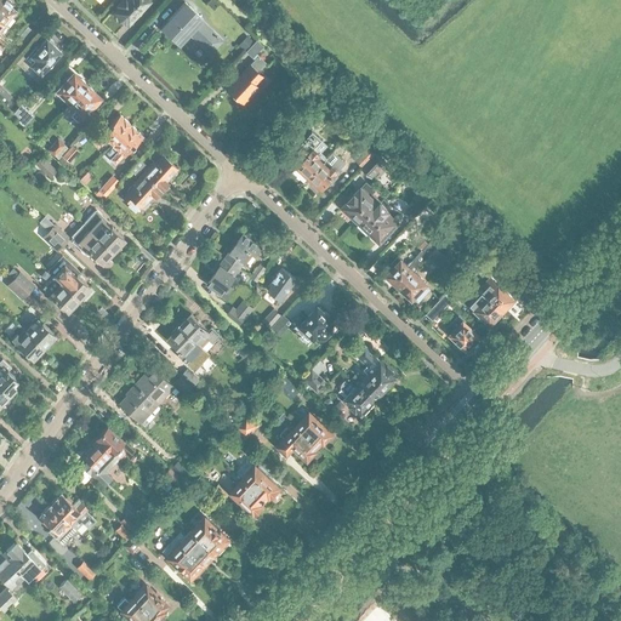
[(0,0),(0,20),(4,23),(16,9),(10,4),(12,1),(10,0),(0,0)]
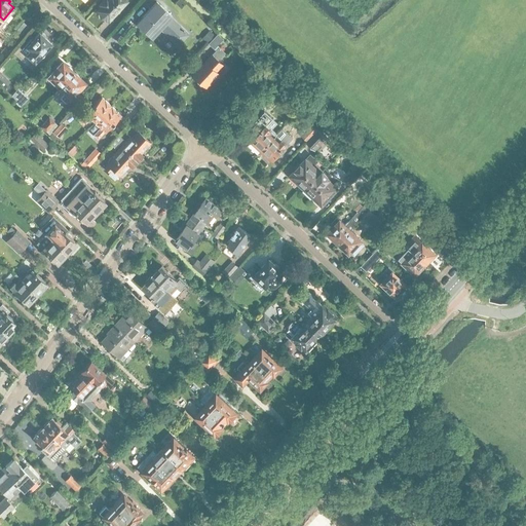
[(113,13),(114,13),(117,13),(118,12),(119,10),(119,8),(119,7),(124,0),(103,0),(101,3),(102,4),(98,8),(100,10),(100,11),(101,15),(105,16),(106,16),(107,16),(108,17),(113,13)]
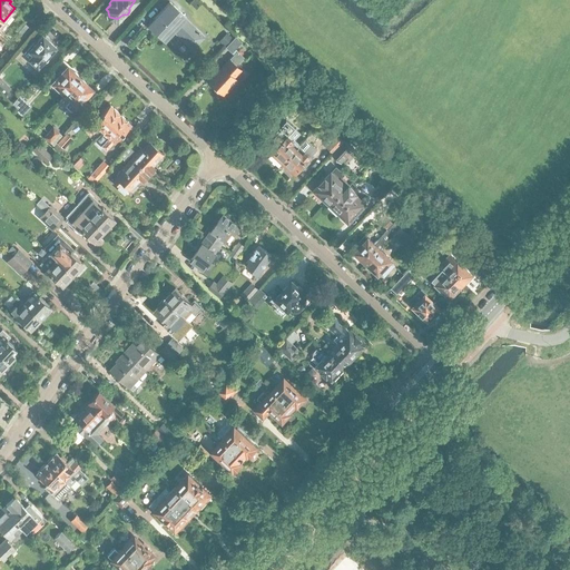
[(186,17),(169,1),(148,25),(165,40),(174,30),(193,48),(204,37),(185,19),(186,17)]
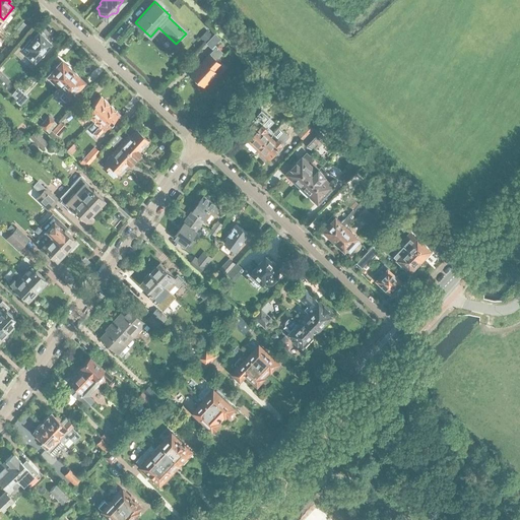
[(21,34),(27,25),(23,22),(16,29),(21,34)]
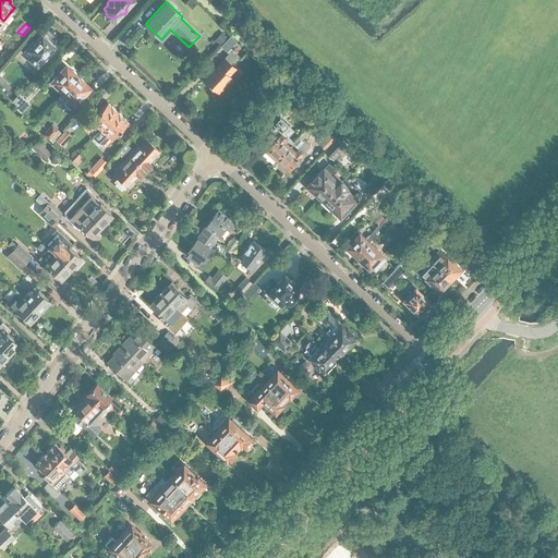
[(220,46),(228,37),(222,33),(215,40),(220,46)]
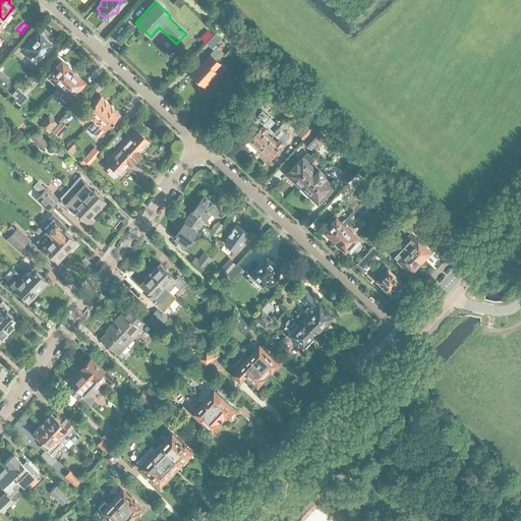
[(31,38),(21,49),(23,50),(26,53),(35,60),(50,43),(39,33),(33,40),(31,38)]
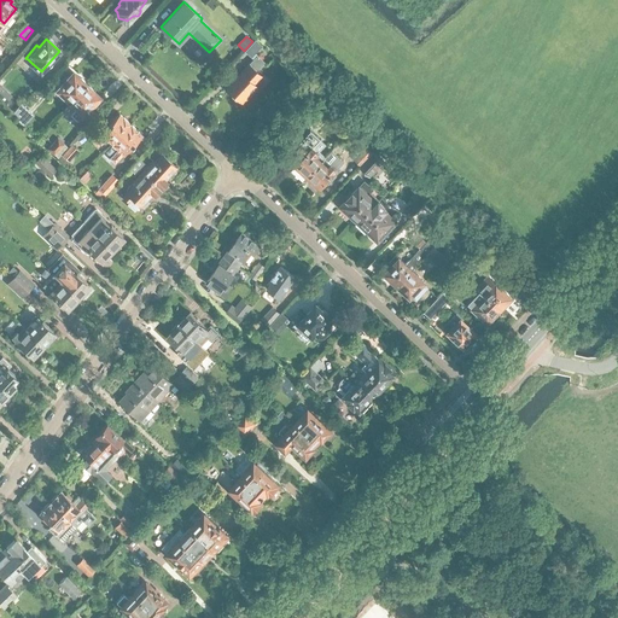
[(262,76),(256,71),(264,62),(255,53),(262,46),(255,40),(245,51),(254,59),(249,64),(227,88),(243,103),(251,93),(249,91),(262,76)]
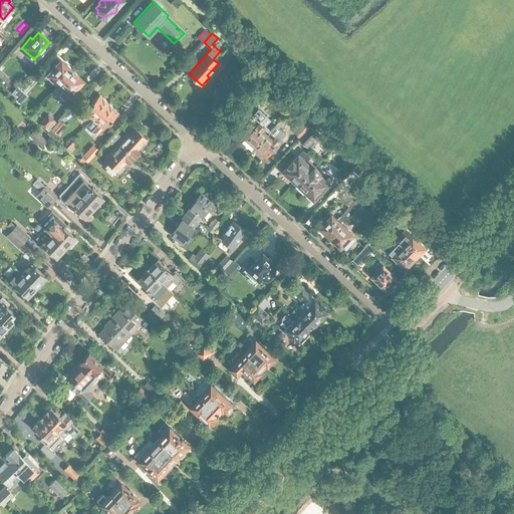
[(5,55),(10,50),(5,46),(1,51),(5,55)]
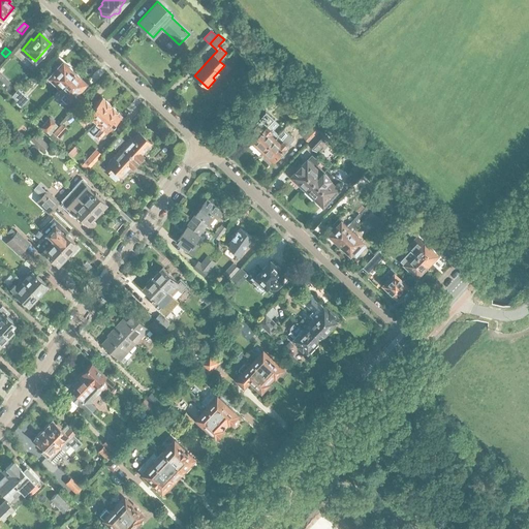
[(60,87),(74,72),(62,61),(49,76),(45,80),(51,85),(54,82),(60,87)]
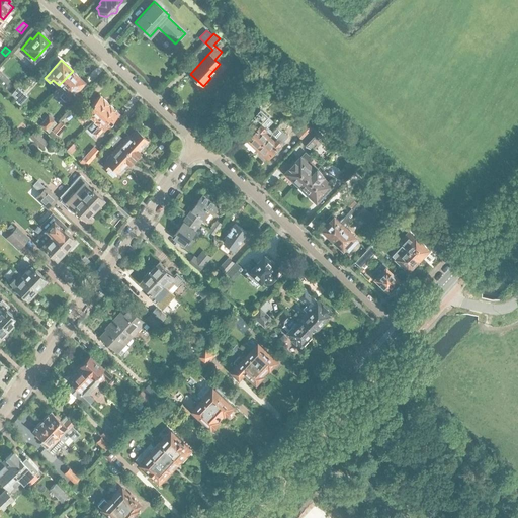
[(9,80),(0,71),(0,82),(4,86),(9,80)]
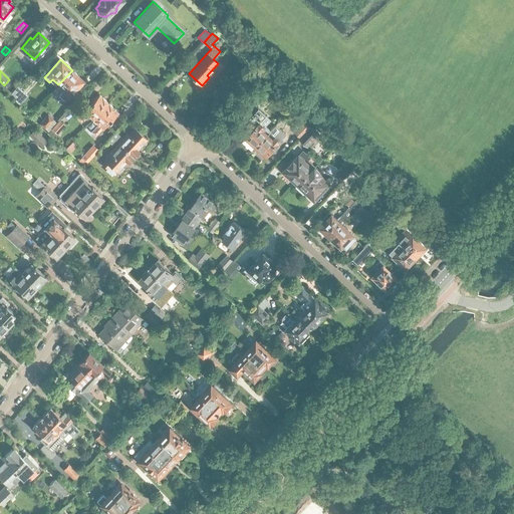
[(64,100),(69,95),(83,80),(72,70),(58,84),(64,90),(59,95),(64,100)]
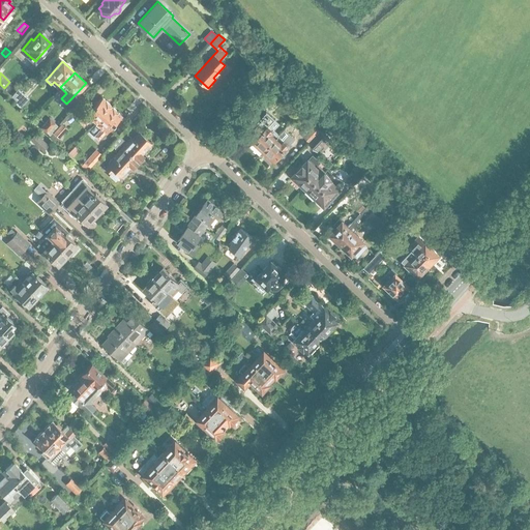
[(284,96),(277,90),(272,87),(264,96),(268,100),(266,102),(272,108),(284,96)]
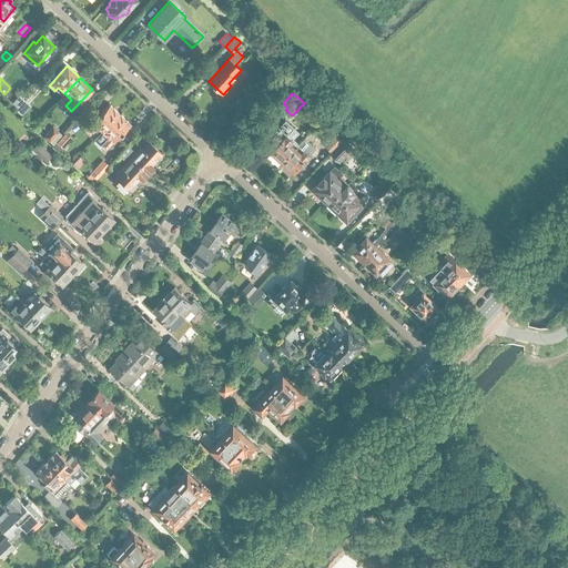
[(11,105),(22,115),(31,105),(20,94),(11,105)]
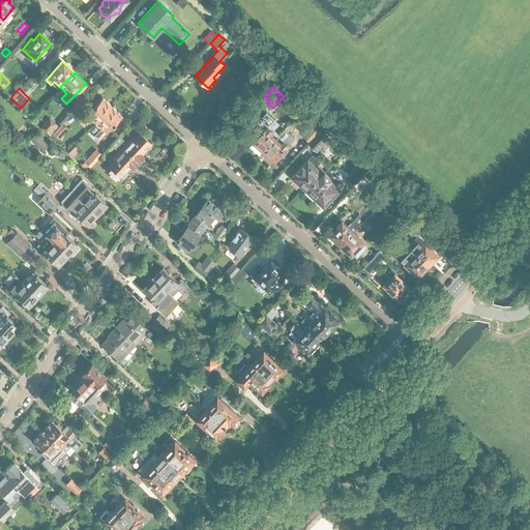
[(94,124),(112,107),(102,97),(80,121),(84,124),(89,119),(94,124)]
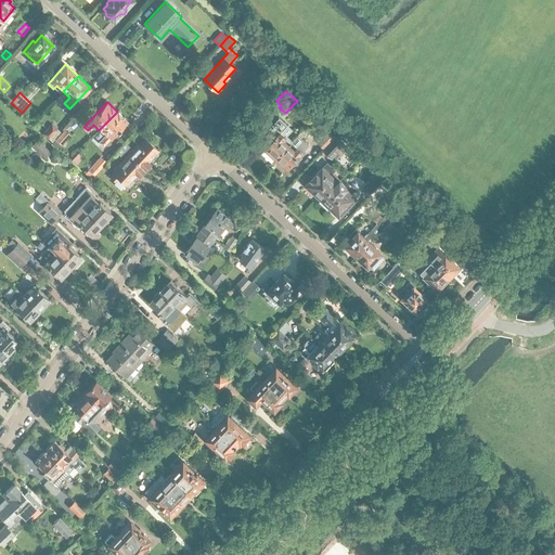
[(104,145),(110,140),(127,120),(117,112),(99,130),(105,136),(100,142),(104,145)]
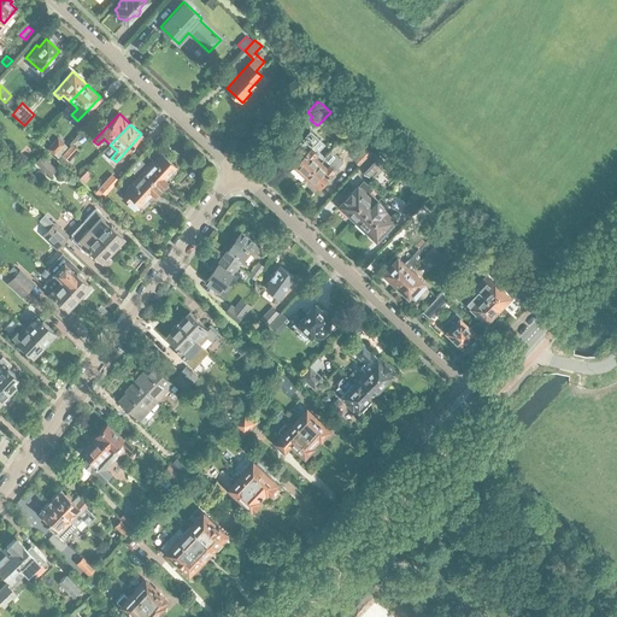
[(312,146),(319,139),(310,130),(298,144),(299,145),(291,154),(298,162),(295,165),(307,176),(322,162),(316,156),(318,152),(312,147),(313,147),(312,146)]
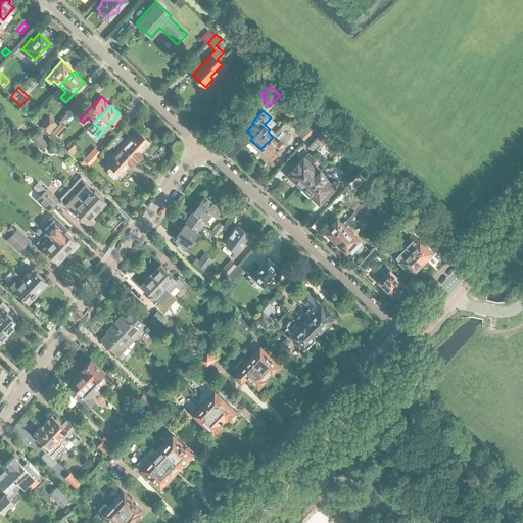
[(57,125),(54,122),(55,122),(49,116),(40,126),(46,131),(49,127),(53,130),(57,125)]
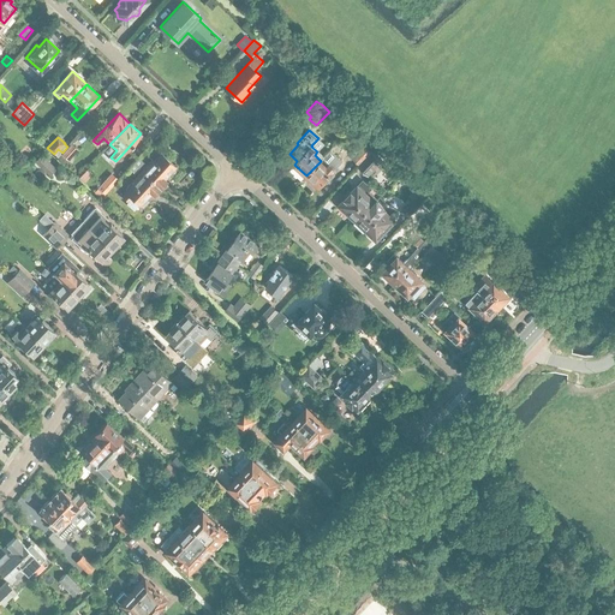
[(63,153),(61,154),(69,160),(78,149),(72,143),(67,147),(63,153)]
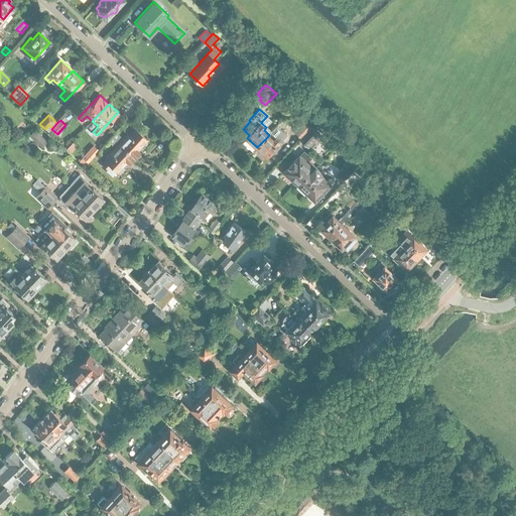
[(301,138),(311,128),(306,122),(295,133),(301,138)]
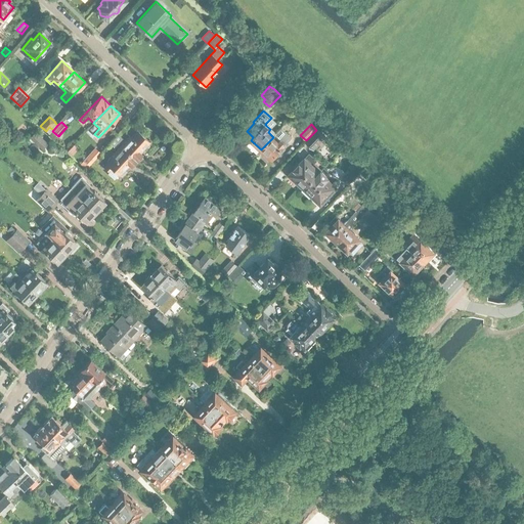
[(326,137),(318,129),(306,142),(314,150),(326,137)]
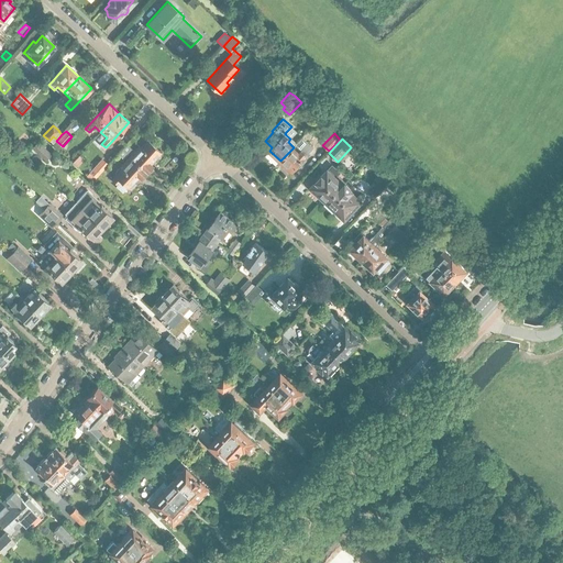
[(122,148),(127,153),(129,156),(147,173),(153,166),(151,164),(162,152),(147,140),(140,147),(139,146),(134,151),(127,144),(122,148)]
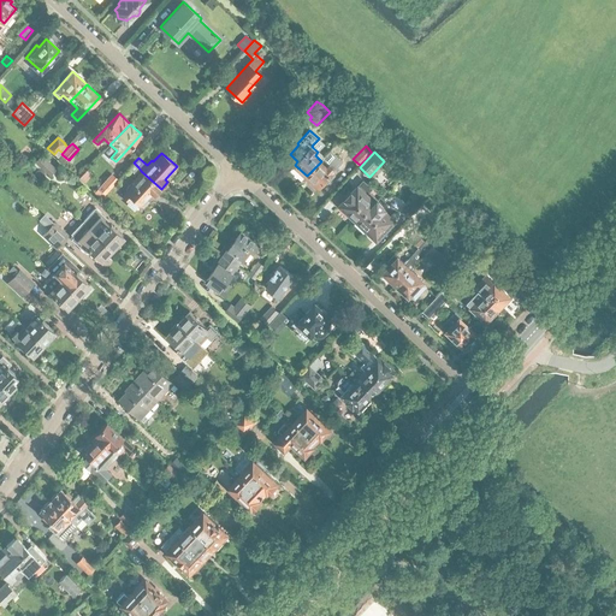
[(34,161),(49,176),(57,169),(42,154),(34,161)]
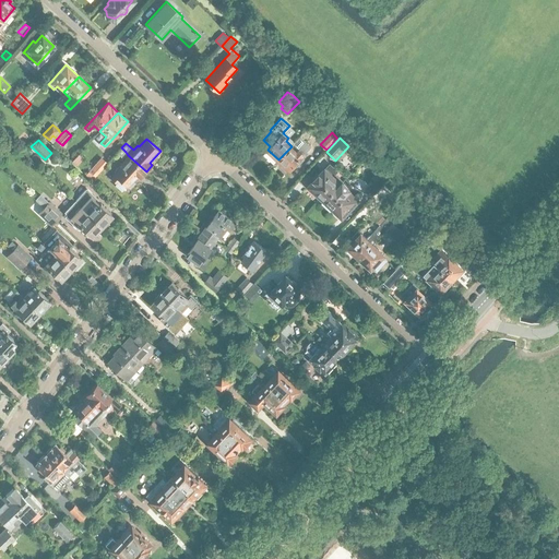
[(278,159),(289,170),(295,164),(297,166),(302,159),(300,158),(305,154),(299,149),(297,151),(292,146),(278,159)]
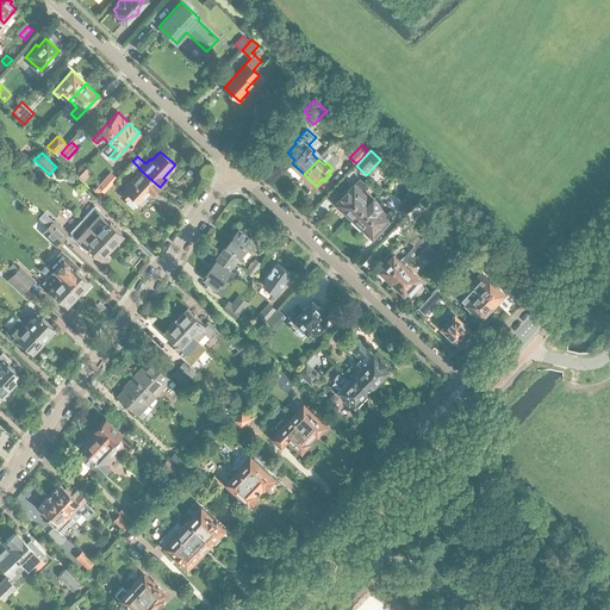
[(137,203),(138,204),(150,191),(154,193),(160,187),(139,169),(130,180),(132,181),(124,190),(124,191),(122,194),(126,199),(125,201),(132,207),(137,203)]
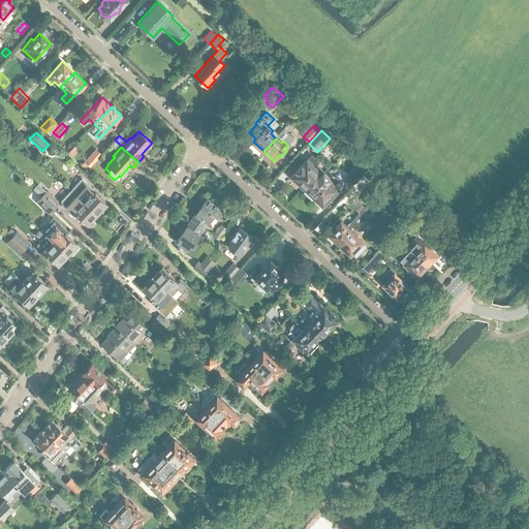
[(88,169),(98,158),(99,157),(93,152),(85,161),(82,164),(88,169)]
